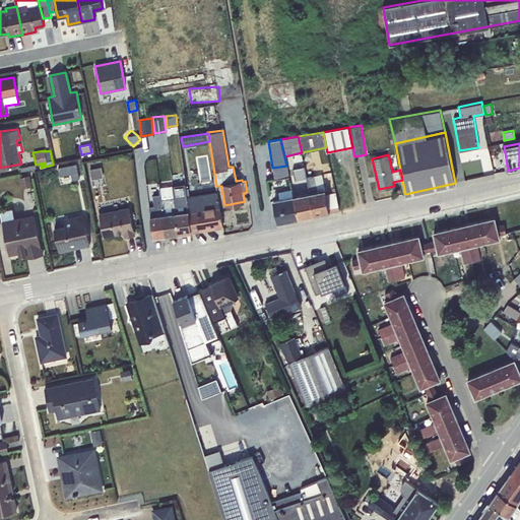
[(60,176),(71,173),(72,180),(79,178),(76,163),(58,167),(60,176)]
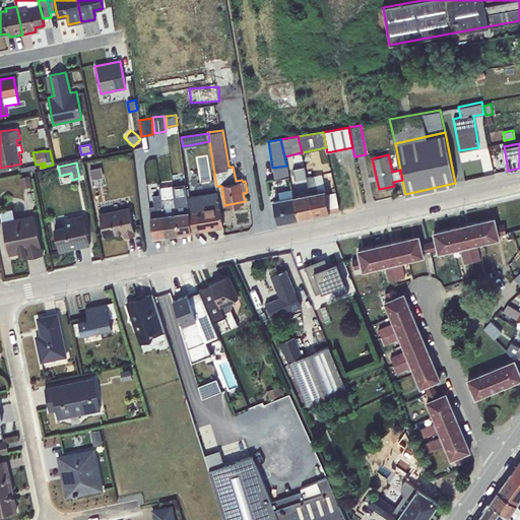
[(286,166),(272,168),(275,179),(288,177),(286,166)]
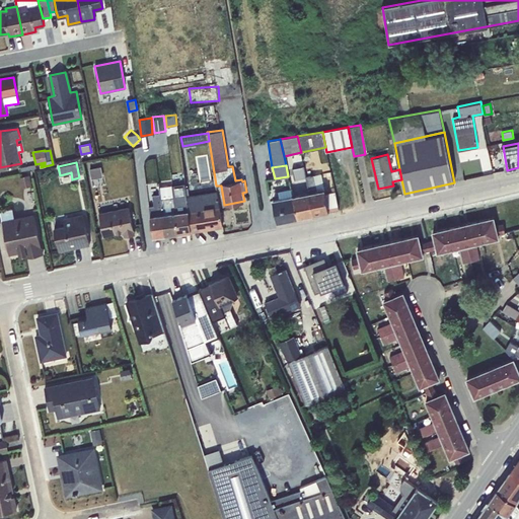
[(101,166),(89,168),(91,179),(103,176),(101,166)]
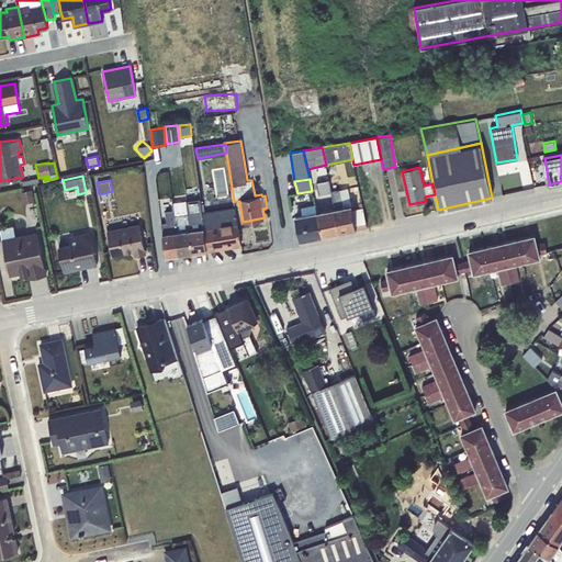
[(328,180),(316,182),(319,195),(332,192),(332,191),(328,180)]
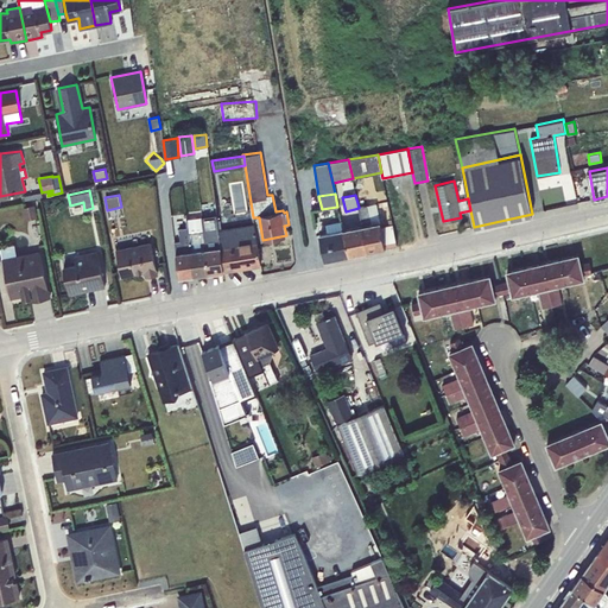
[(368,204),(359,207),(359,208),(362,226),(367,252),(397,245),(391,219),(388,219),(390,225),(381,226),(377,203),(368,206),(368,204)]
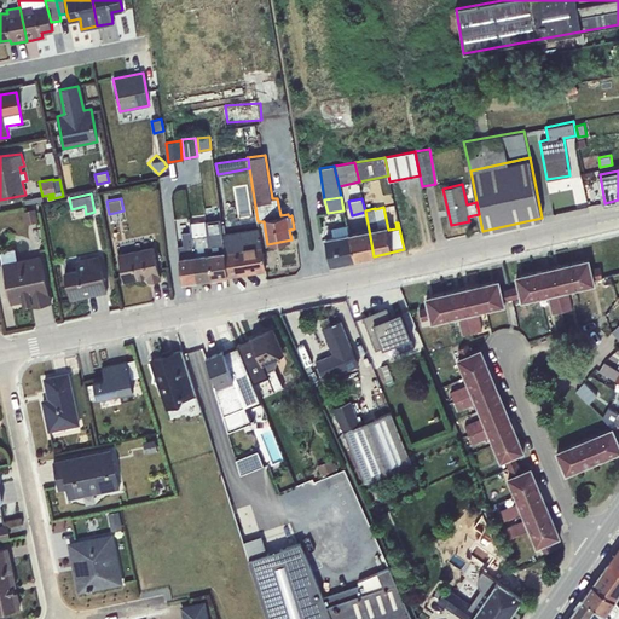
[(35,208),(23,210),(25,224),(38,221),(35,208)]
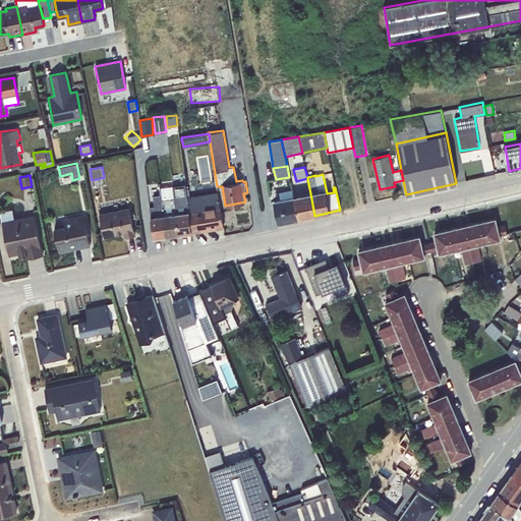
[(191,231),(187,196),(185,184),(172,186),(175,203),(178,233),(191,231)]
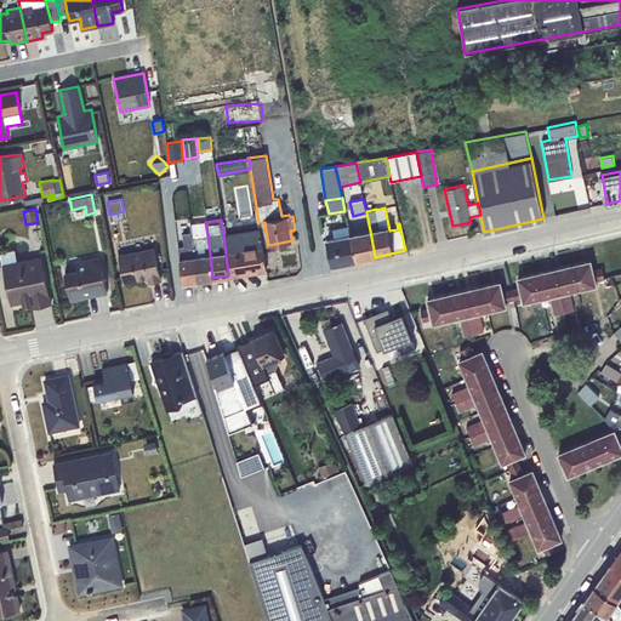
[(212,278),(209,241),(205,222),(191,223),(192,232),(198,280),(212,278)]
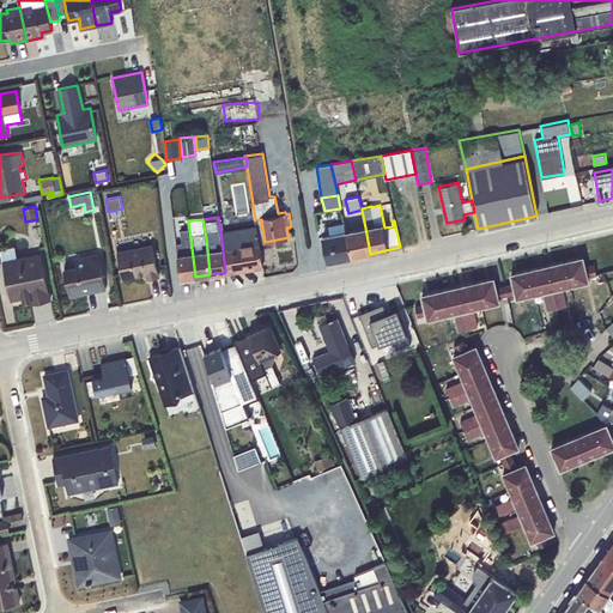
[(328,262),(351,258),(345,231),(344,223),(328,226),(329,234),(322,235),(328,262)]
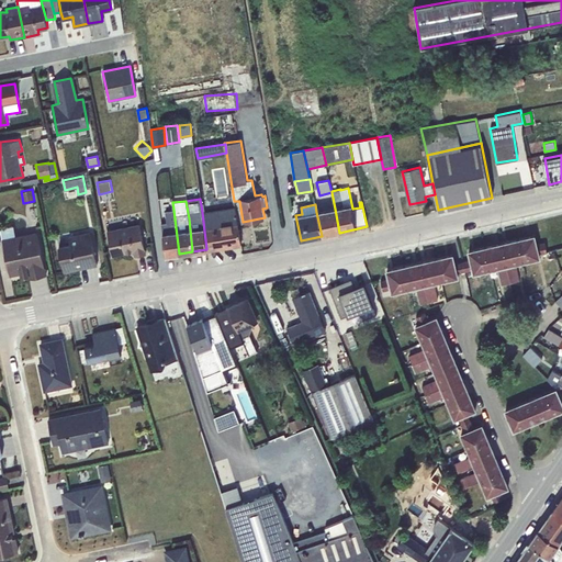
[(235,206),(202,212),(206,249),(240,244),(235,206)]
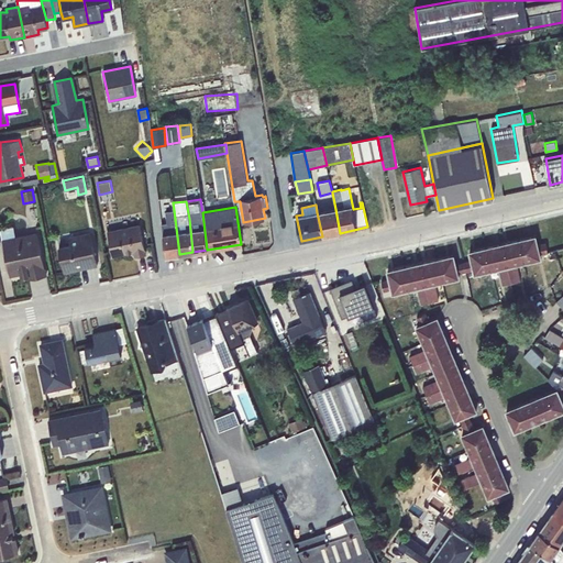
[(322,236),(340,233),(335,209),(317,212),(322,236)]
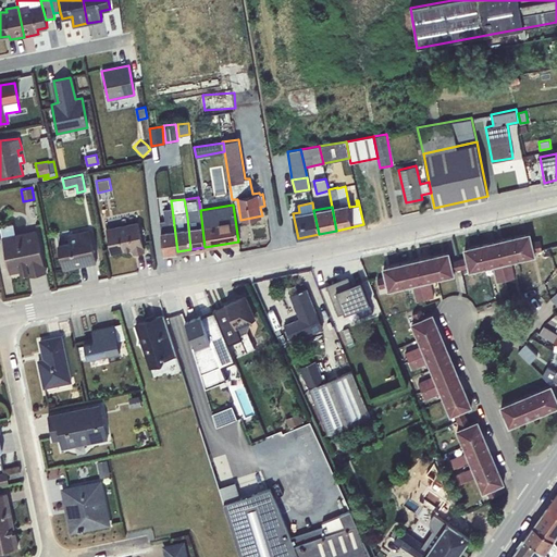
[(177,251),(172,208),(164,209),(165,221),(160,221),(163,252),(164,252),(164,254),(177,251)]
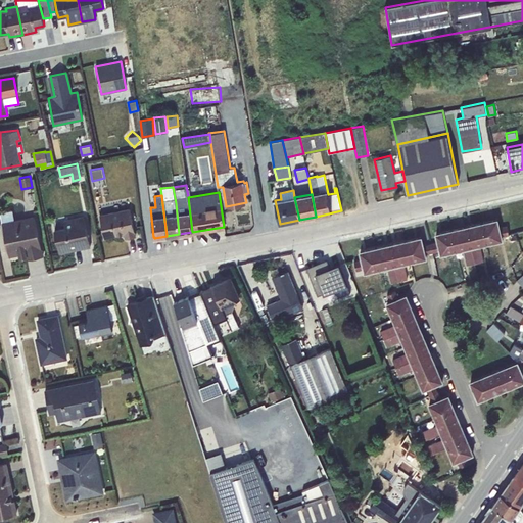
[(130,207),(99,215),(104,237),(125,233),(126,238),(136,236),(130,207)]
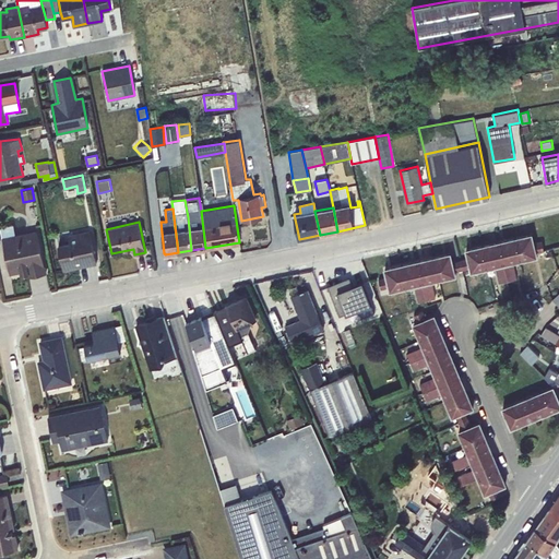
[(0,227),(2,238),(16,236),(14,225),(0,227)]
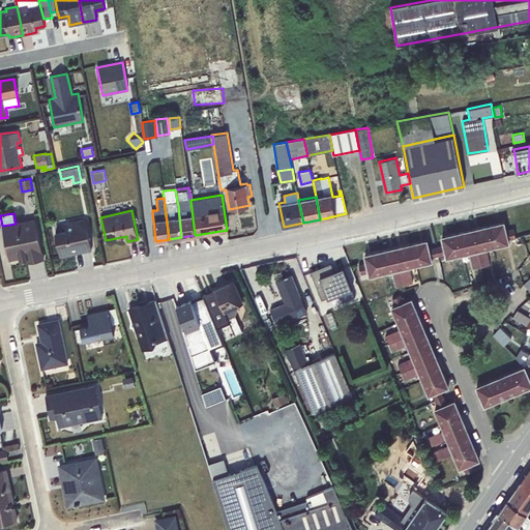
[(66,229),(55,232),(60,256),(91,248),(85,218),(64,223),(66,229)]
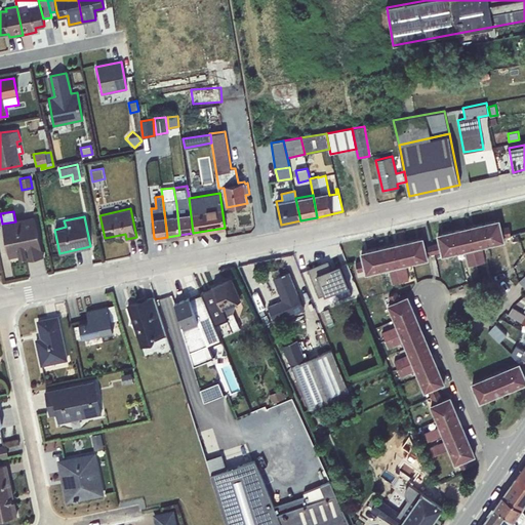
[(15,221),(2,224),(9,256),(19,253),(21,258),(26,257),(26,259),(43,256),(35,217),(15,221)]
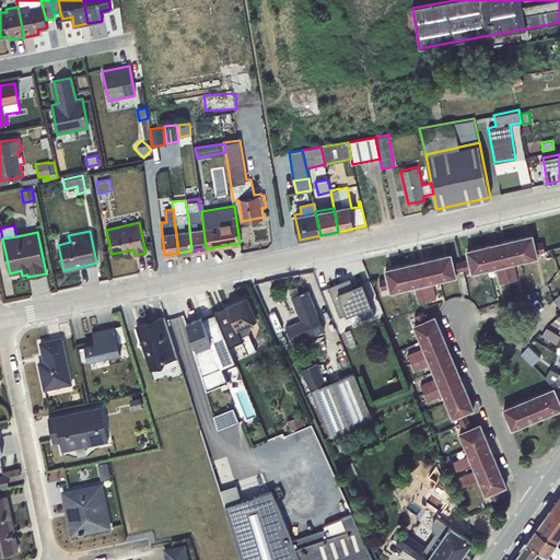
[(532,234),(515,238),(521,261),(539,257),(538,253),(545,251),(543,242),(534,244),(532,234)]
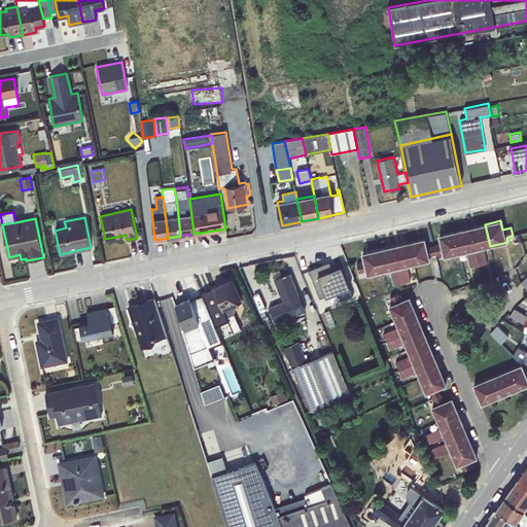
[(485,224),(470,227),(479,265),(487,262),(483,247),(490,246),(485,224)]
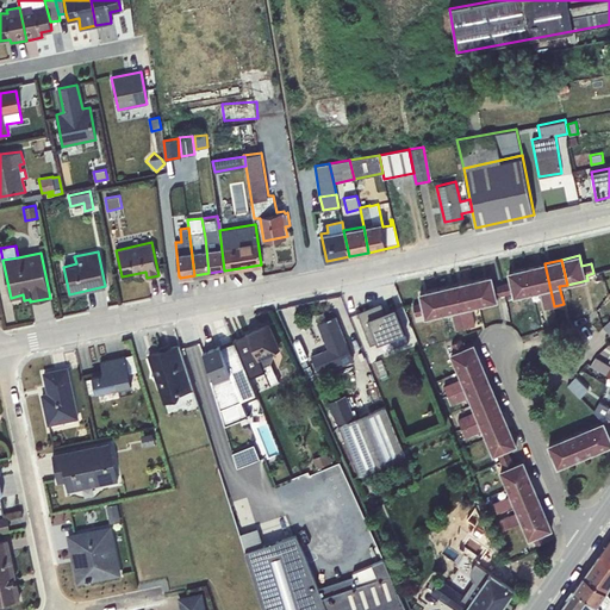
[(545,263),(527,268),(531,292),(540,290),(545,309),(554,306),(545,263)]
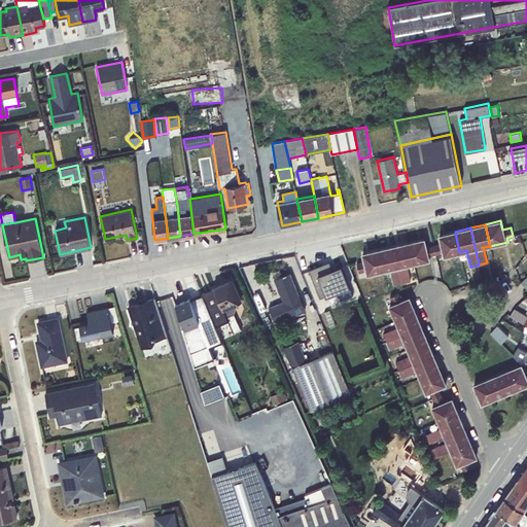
[(442,244),(433,245),(435,254),(443,252),(444,256),(459,252),(455,232),(440,235),(442,244)]
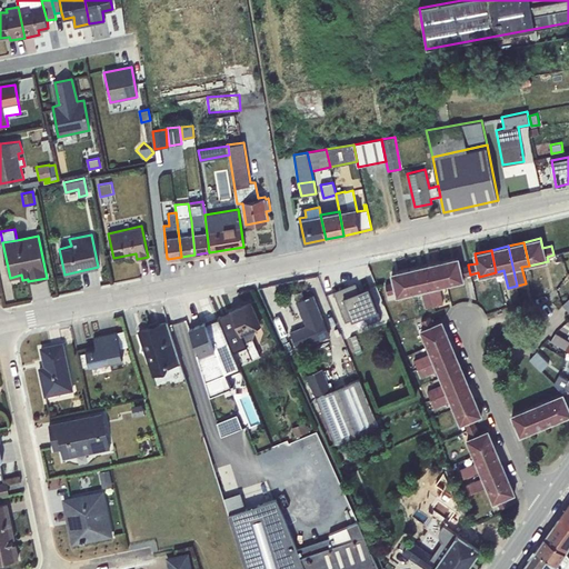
[(458,258),(441,262),(447,283),(463,280),(462,276),(470,275),(468,265),(460,267),(458,258)]
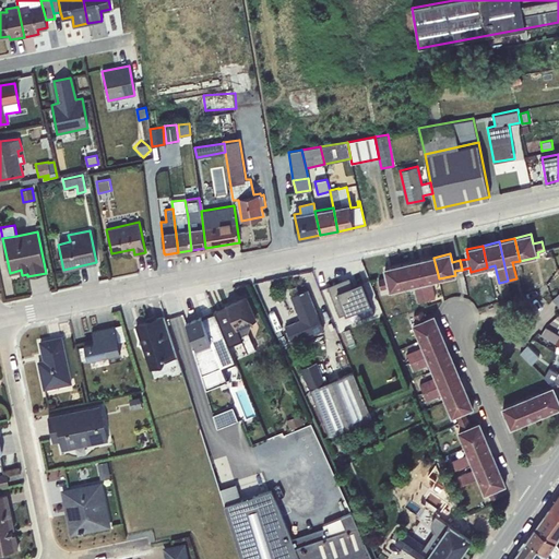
[(433,258),(417,261),(421,283),(431,281),(439,278),(433,258)]
